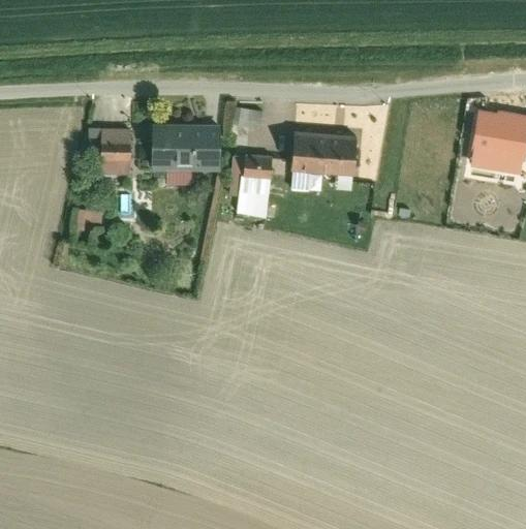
[(264,111),(236,106),(233,125),(260,129),(264,111)]
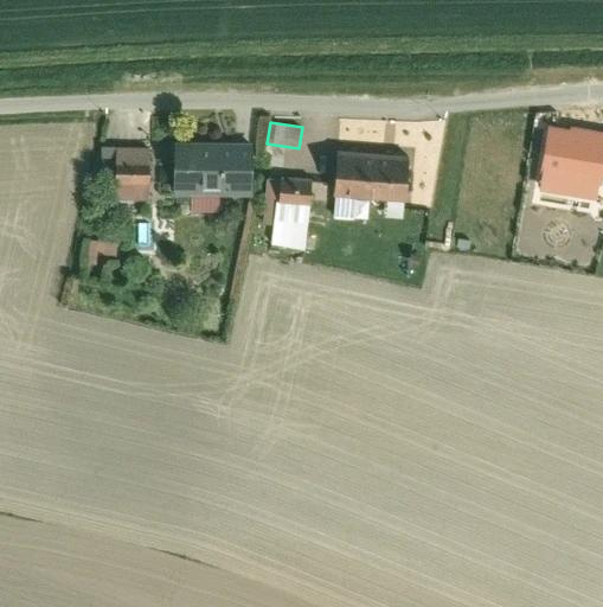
[(602,173),(602,132),(569,127),(568,129),(546,126),(538,191),(596,200),(597,186),(601,186),(602,173)]
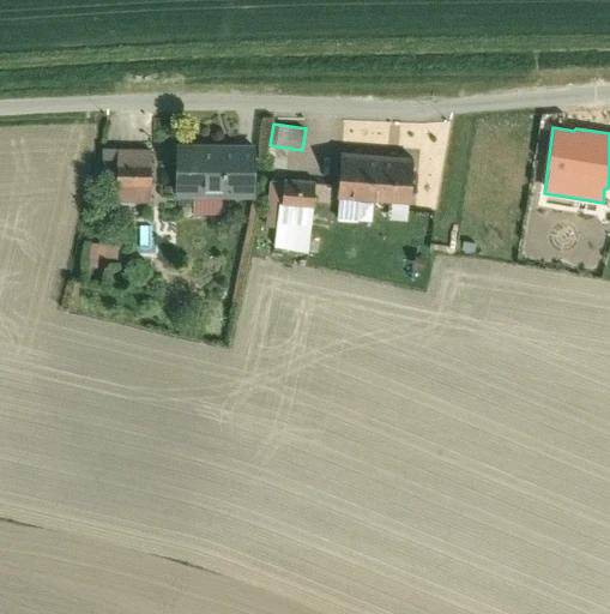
[(152,149),(103,146),(102,169),(119,169),(118,202),(151,203),(152,149)]
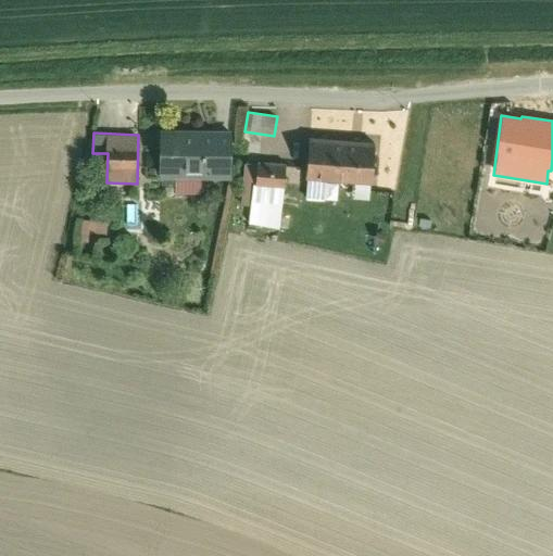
[(231,134),(160,133),(160,180),(230,180),(231,134)]
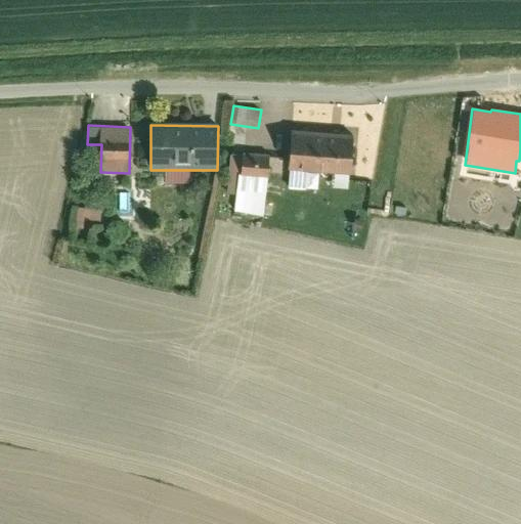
[(354,134),(291,129),(288,168),(291,168),(308,169),(332,171),(349,173),(351,173),(354,134)]
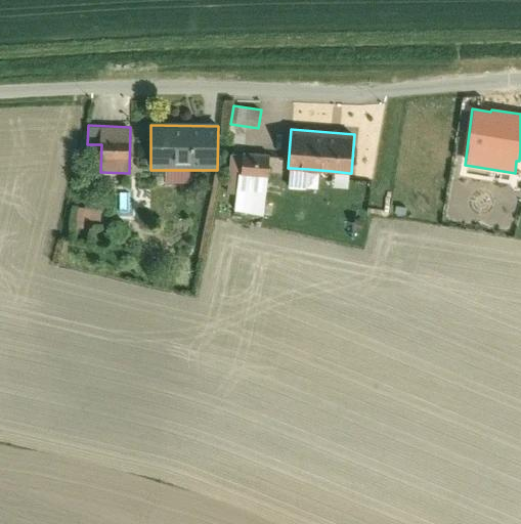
[(263,216),(269,155),(230,150),(226,193),(236,194),(234,213),(263,216)]
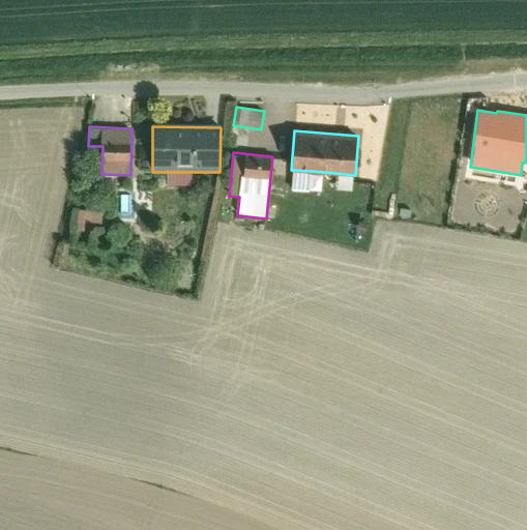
[(312,171),(294,170),(293,190),(310,192),(312,171)]
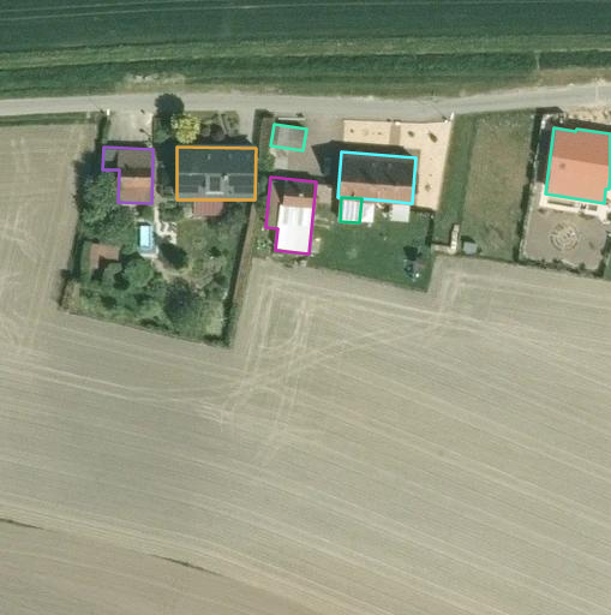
[(408,221),(409,203),(389,201),(387,220),(408,221)]
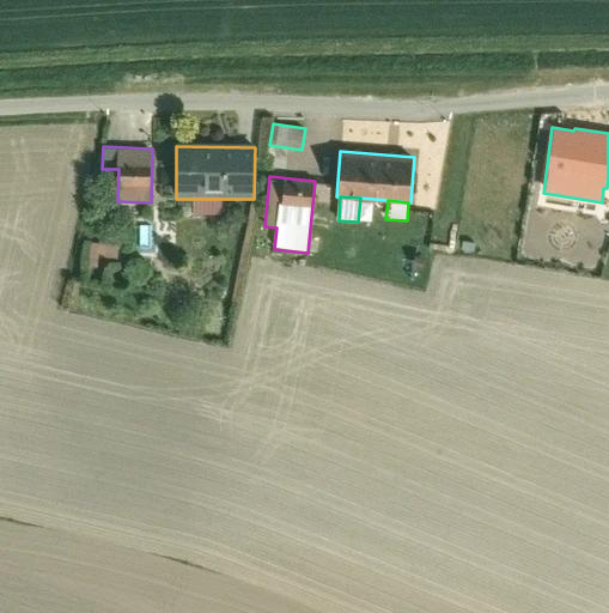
[(115,242),(90,242),(90,268),(96,268),(96,258),(115,258),(115,242)]
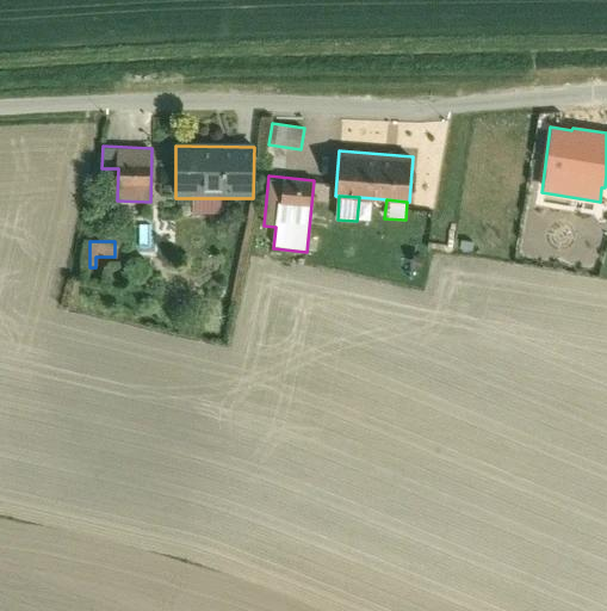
All buildings are outlined.
